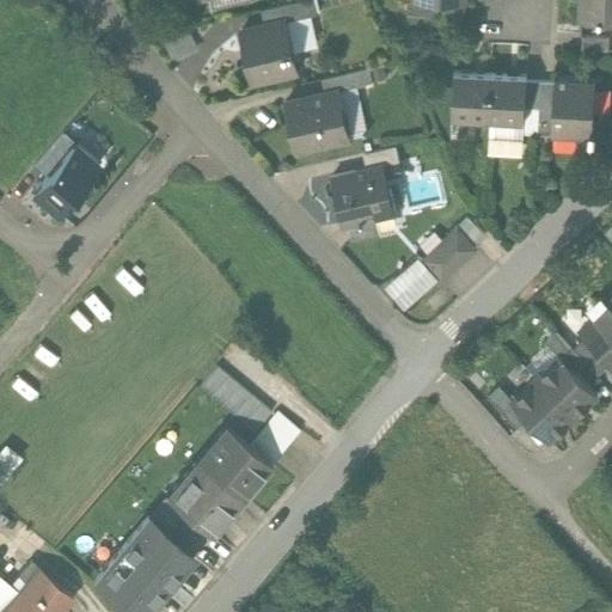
[(298,0),(262,8),(264,22),(286,17),(287,19),(317,13),(313,0),(298,0)]
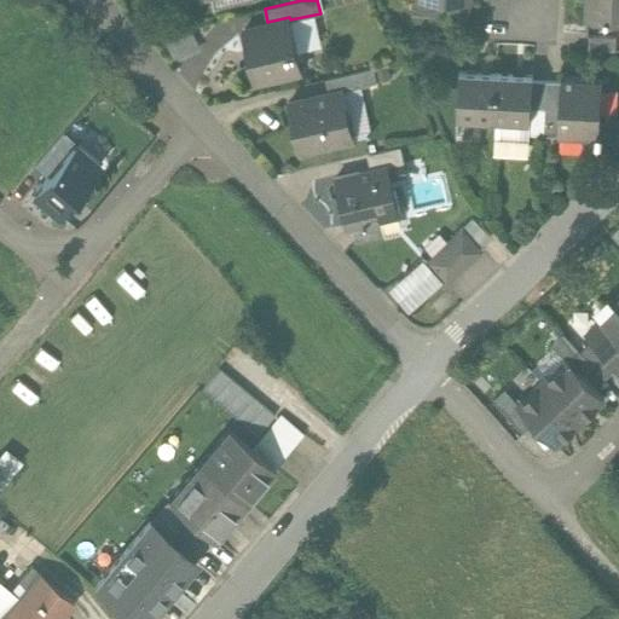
[(618,0),(590,0),(589,13),(606,15),(606,18),(608,18),(609,15),(618,15),(618,0)]
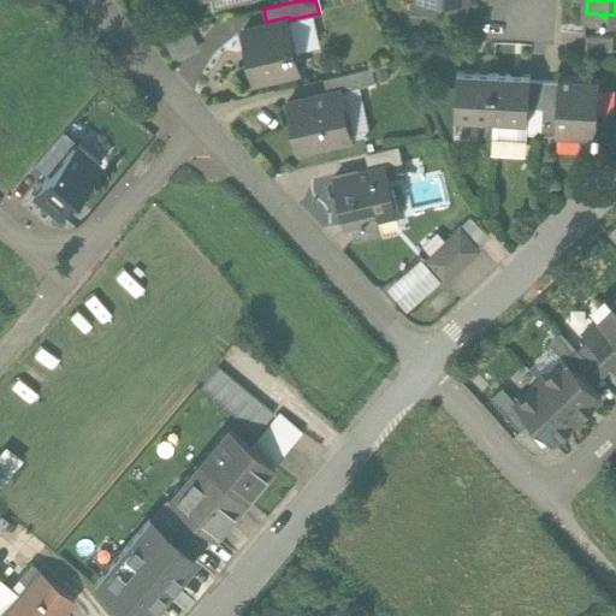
[(248,49),(255,80),(300,69),(289,19),(288,17),(266,22),(242,27),(243,30),(252,28),(255,48),(248,49)]
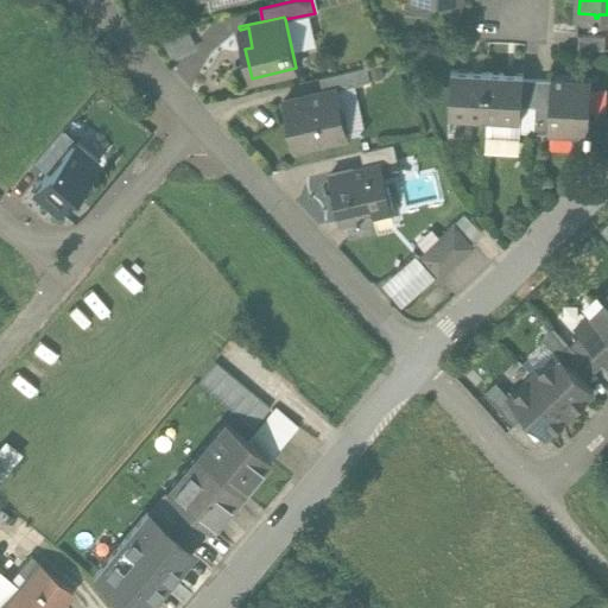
[(578,35),(577,48),(605,50),(606,36),(578,35)]
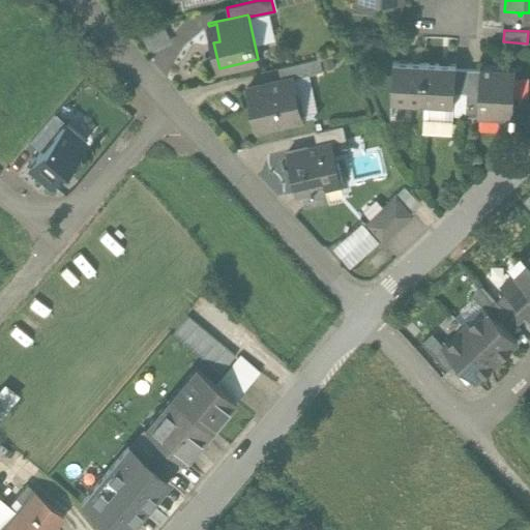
[(281,67),(284,78),(295,76),(295,78),(324,69),(321,58),(281,67)]
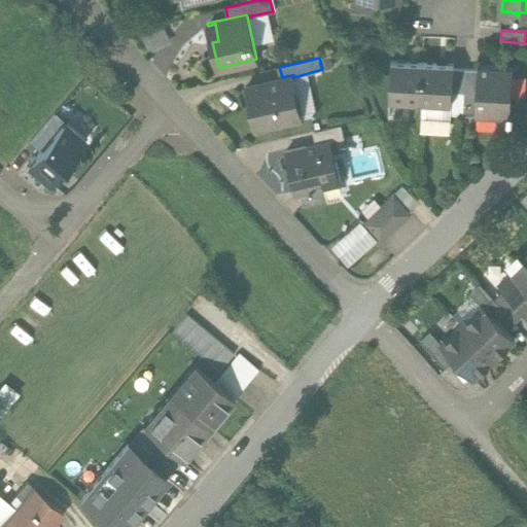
[(420,100),(422,62),(392,60),(389,98),(420,100)]
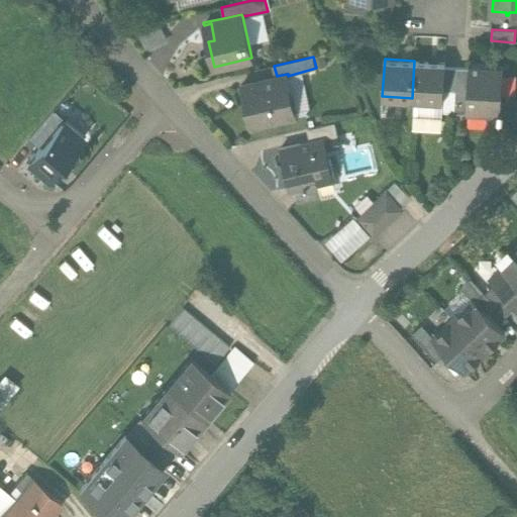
[(444,68),(445,62),(414,61),(412,98),(443,100),(443,88),(444,68)]
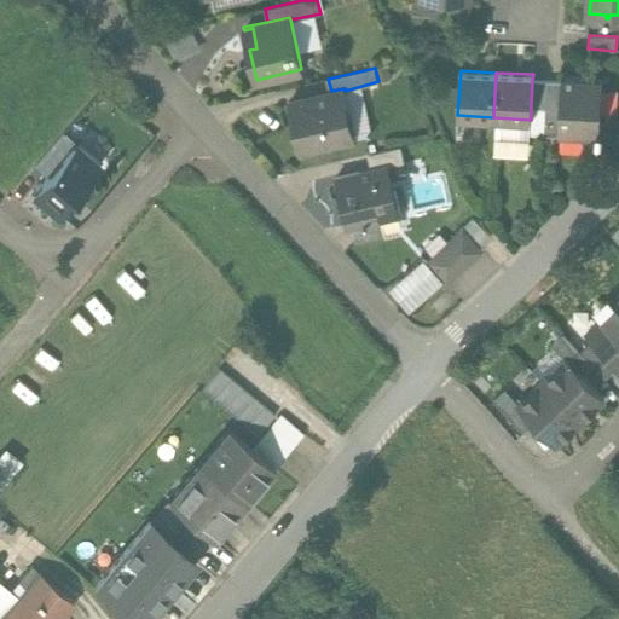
[(602,79),(561,76),(561,82),(559,134),(593,136),(591,142),(602,142),(602,122),(600,122),(602,79)]
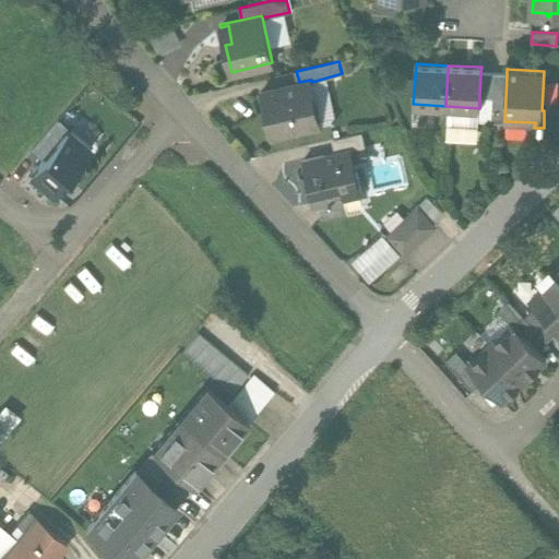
[(492,73),(480,73),(479,95),(491,96),(492,73)]
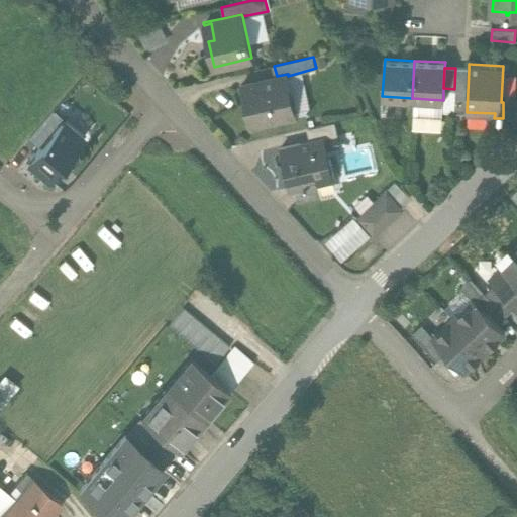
[(469,69),(455,68),(454,89),(453,111),(467,112),(469,69)]
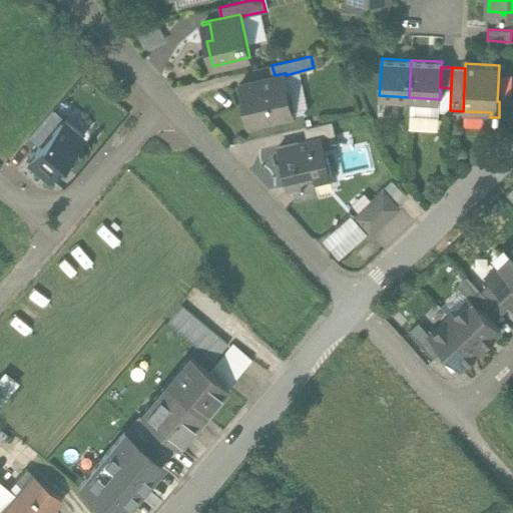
[(239,84),(248,123),(295,112),(286,75),(286,73),(275,75),(239,84)]
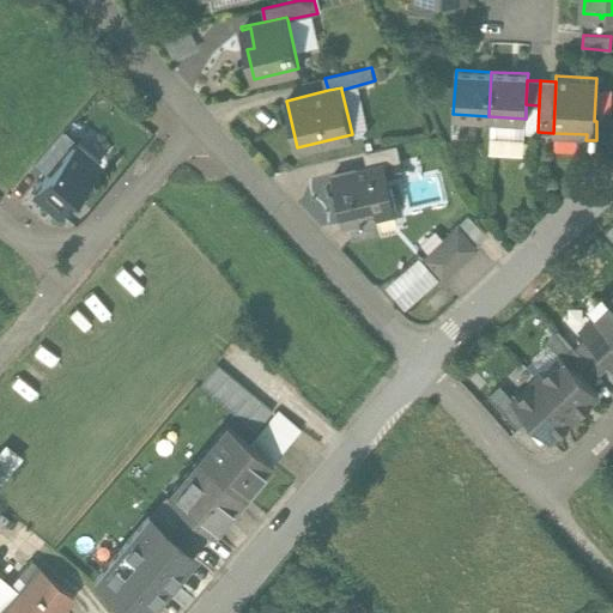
[(47,171),(73,140),(62,132),(35,162),(47,171)]
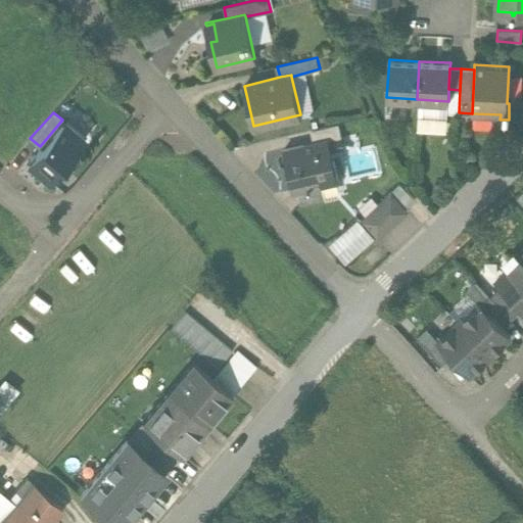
[(84,139),(62,120),(40,146),(28,160),(49,179),(84,139)]
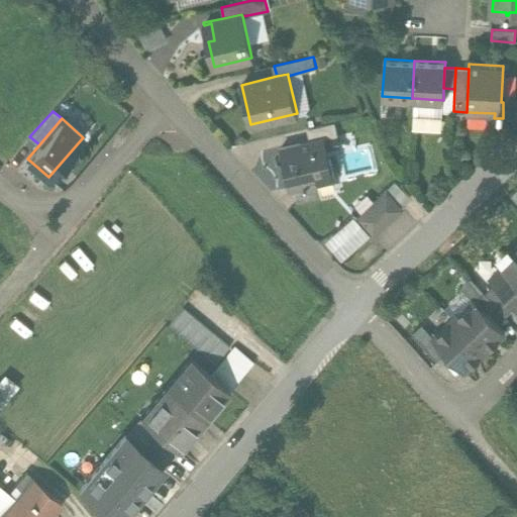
[(309,127),(312,141),(326,137),(326,139),(338,136),(334,122),(309,127)]
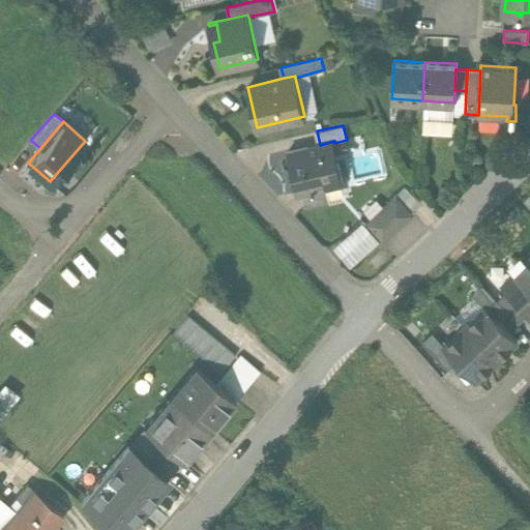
[(288,152),(297,193),(302,192),(326,185),(344,182),(334,143),(334,141),(320,145),(288,152)]
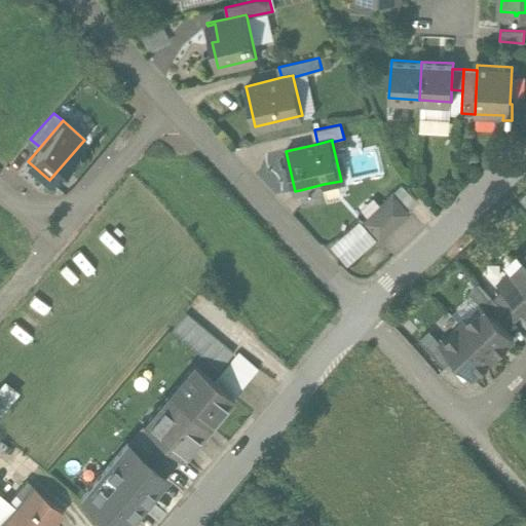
[(345,156),(352,184),(384,176),(377,148),(345,156)]
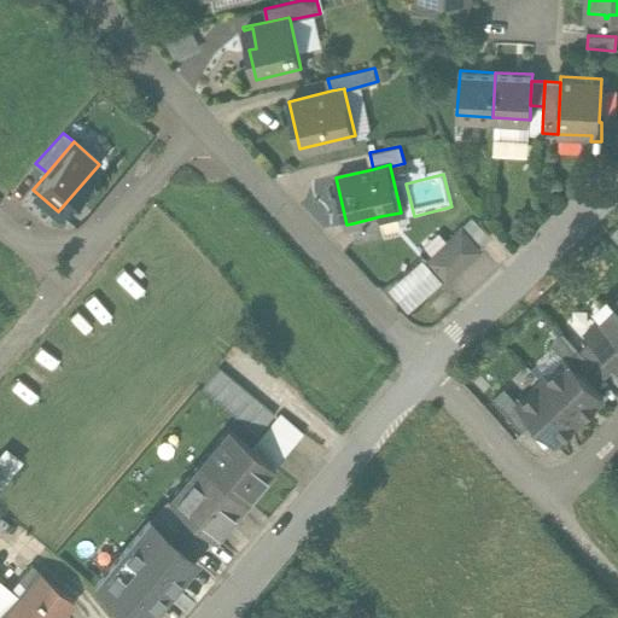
[(384,232),(380,216),(353,223),(356,239),(384,232)]
